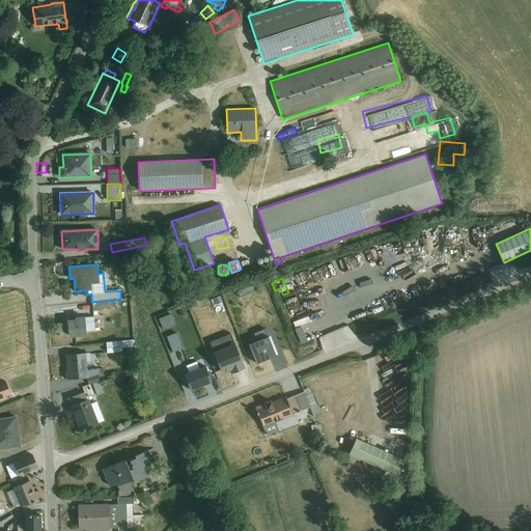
[(231,287),(233,294),(249,287),(247,280),(231,287)]
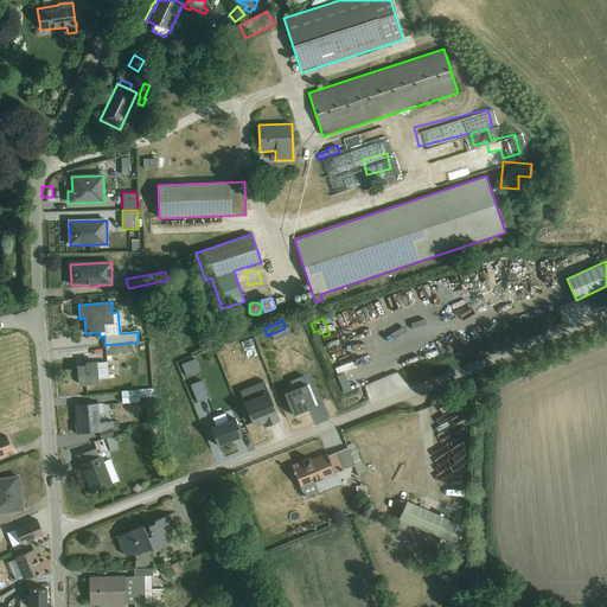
[(344,339),(324,343),(326,356),(346,352),(344,339)]
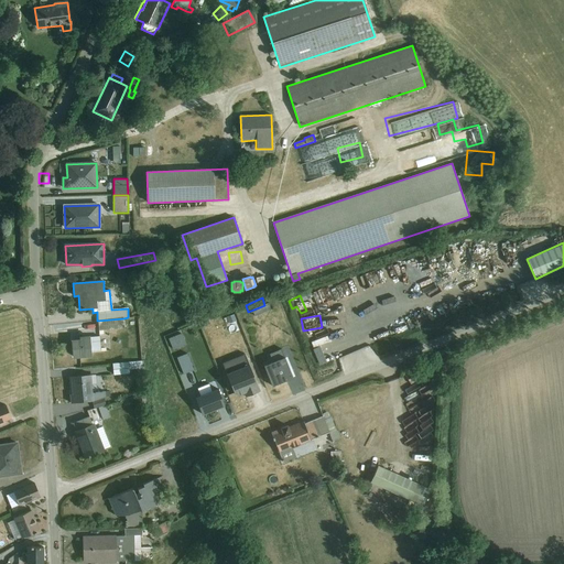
[(123,318),(97,321),(98,331),(125,328),(123,318)]
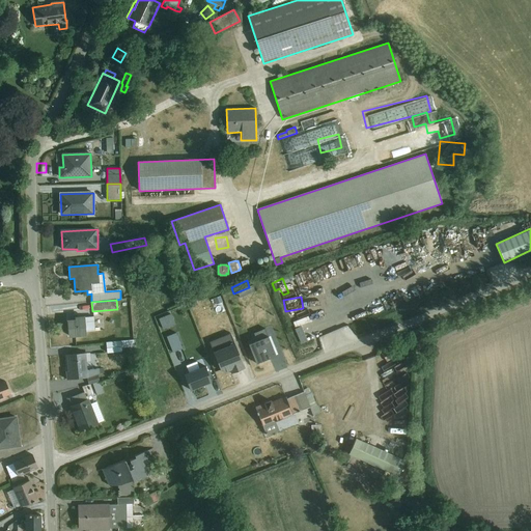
[(110,311),(102,312),(105,325),(113,324),(110,311)]
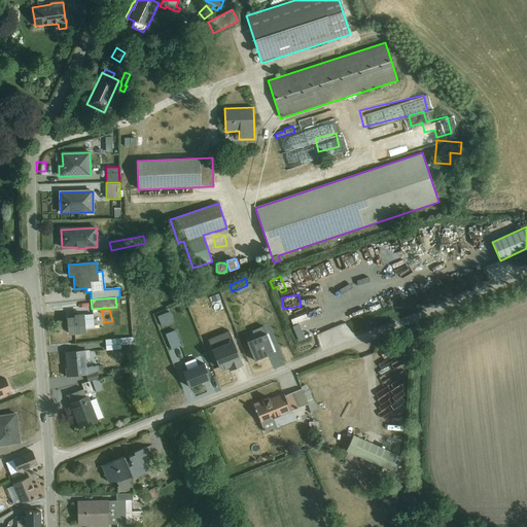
[(170,311),(157,316),(162,326),(174,321),(170,311)]
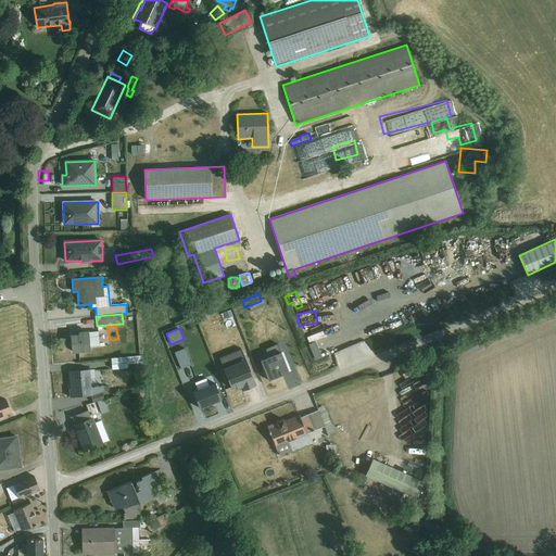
[(79,336),(71,337),(72,352),(90,350),(89,348),(99,346),(98,332),(79,333),(79,336)]
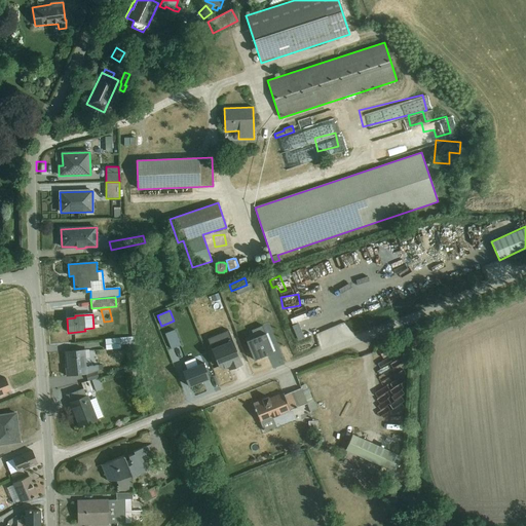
[(311,333),(317,346),(348,333),(341,318),(311,333)]
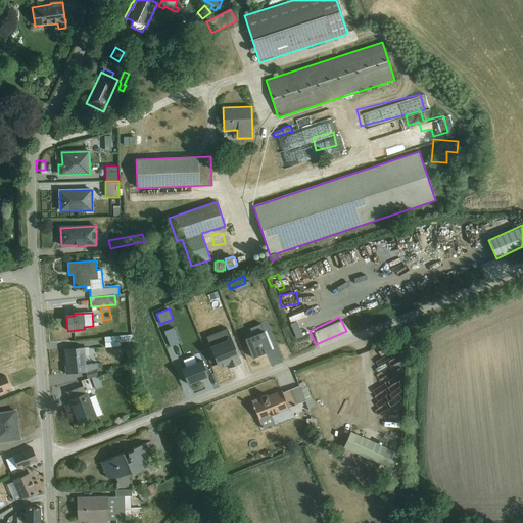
[(252,336),(244,339),(252,359),(266,352),(272,350),(267,339),(260,324),(249,328),(252,336)]
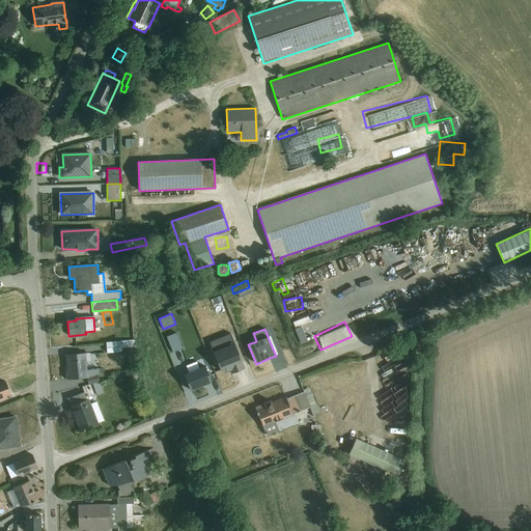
[(176,333),(166,337),(172,353),(183,348),(176,333)]
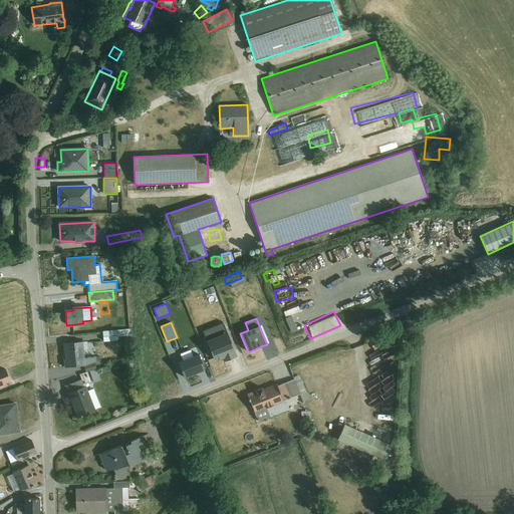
[(223,322),(202,331),(213,358),(215,357),(216,360),(222,358),(224,361),(237,356),(223,322)]
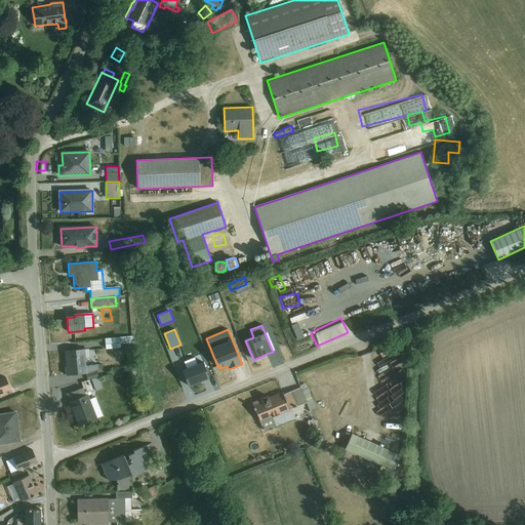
[(132,335),(105,338),(106,349),(111,349),(111,351),(115,351),(115,348),(120,348),(120,345),(133,342),(132,335)]
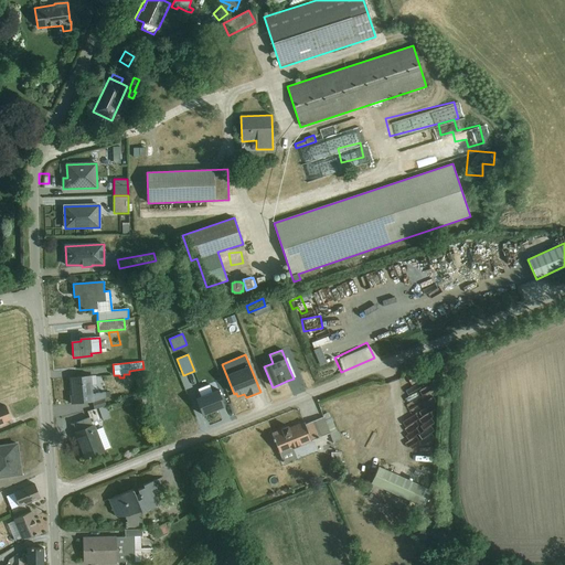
[(149,373),(163,371),(161,362),(147,364),(149,373)]
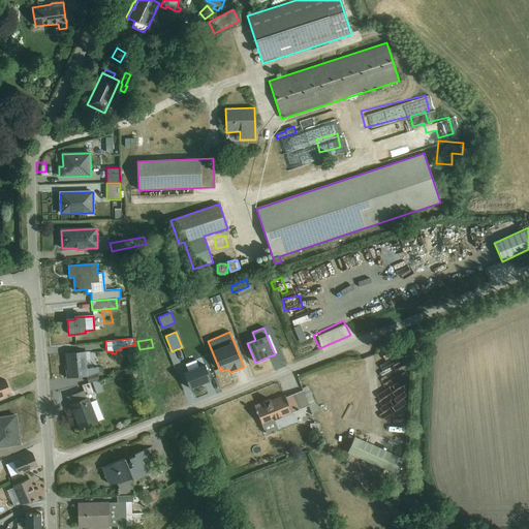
[(92,382),(99,380),(97,373),(100,372),(100,367),(87,369),(86,351),(66,353),(67,370),(65,370),(66,378),(87,376),(89,383),(92,382)]
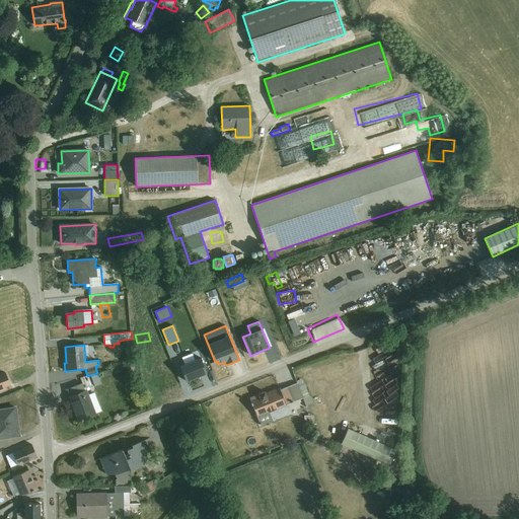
[(201,358),(179,366),(186,381),(207,373),(201,358)]
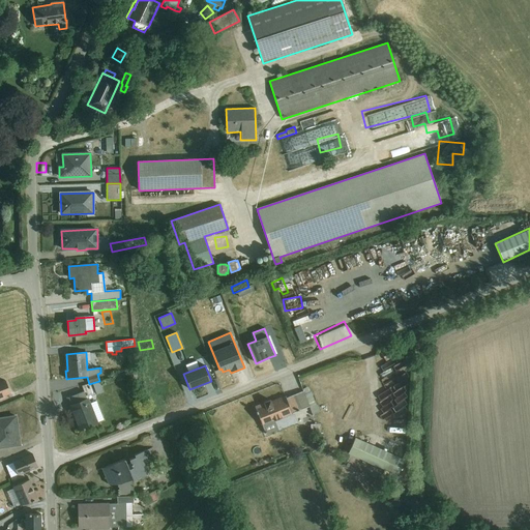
[(137,371),(128,373),(131,382),(141,380),(137,371)]
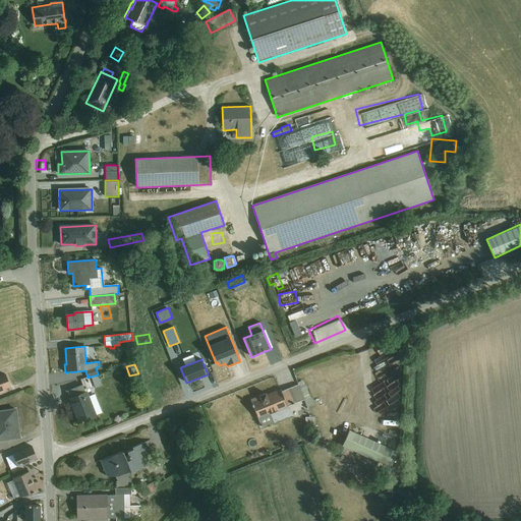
[(0,392),(3,391),(3,389),(9,386),(5,374),(0,377),(0,392)]
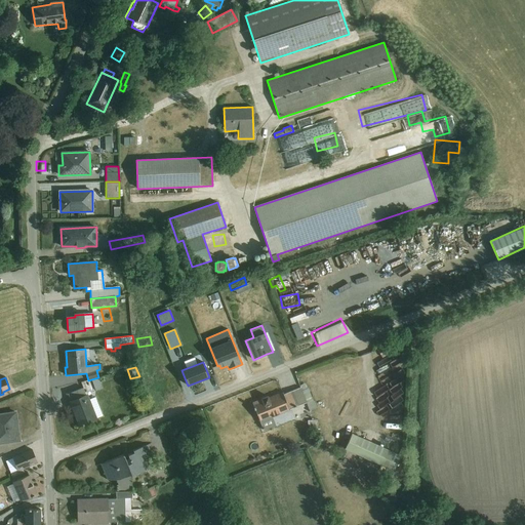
[(98,377),(91,379),(94,391),(102,389),(98,377)]
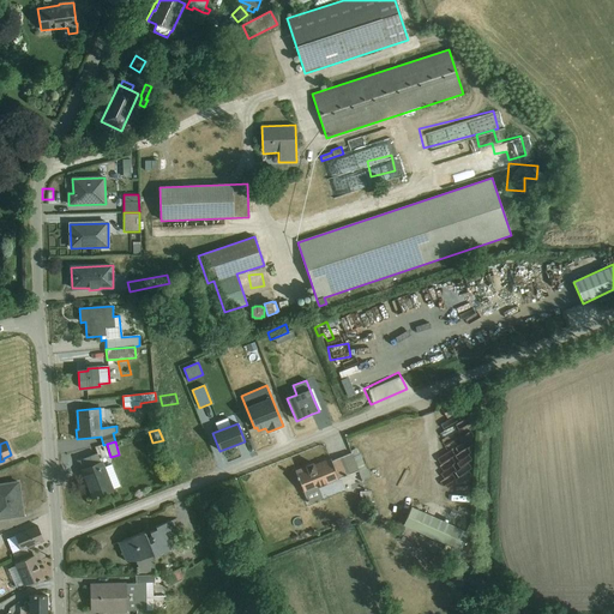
[(351,453),(357,471),(361,480),(371,476),(367,469),(366,469),(361,453),(360,455),(359,452),(357,452),(357,451),(359,451),(357,449),(350,451),(351,453)]
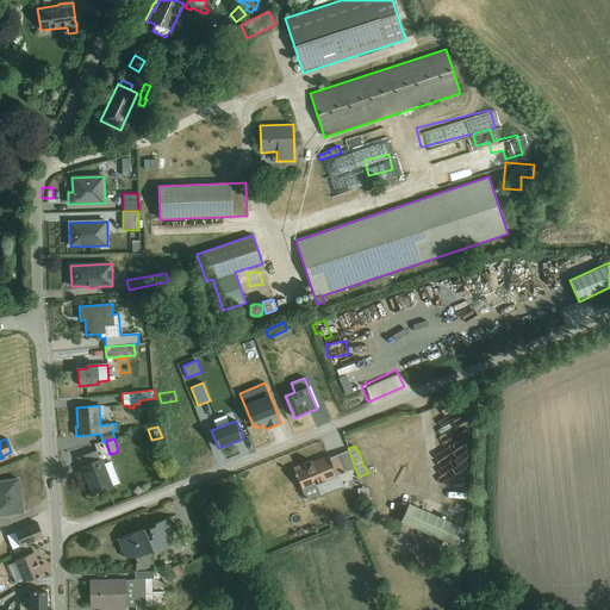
[(97,450),(79,458),(82,466),(81,467),(92,495),(112,487),(111,486),(119,484),(111,461),(104,464),(101,459),(100,460),(97,450)]
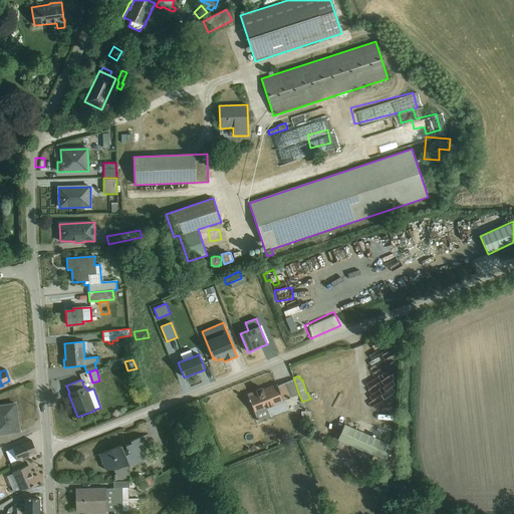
[(299,395),(294,379),(277,386),(277,384),(263,391),(262,388),(256,391),(247,395),(249,399),(248,399),(256,422),(269,417),(266,408),(272,405),(272,406),(283,402),(283,401),(289,398),(292,397),(299,395)]
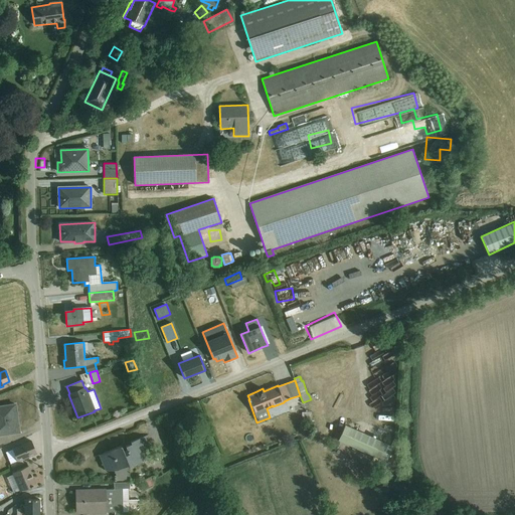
[(15,404),(0,406),(0,435),(19,433),(15,404)]
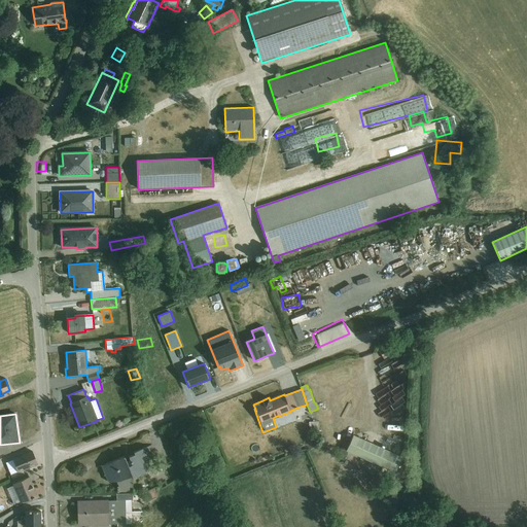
[(318,421),(308,422),(309,432),(318,432),(318,421)]
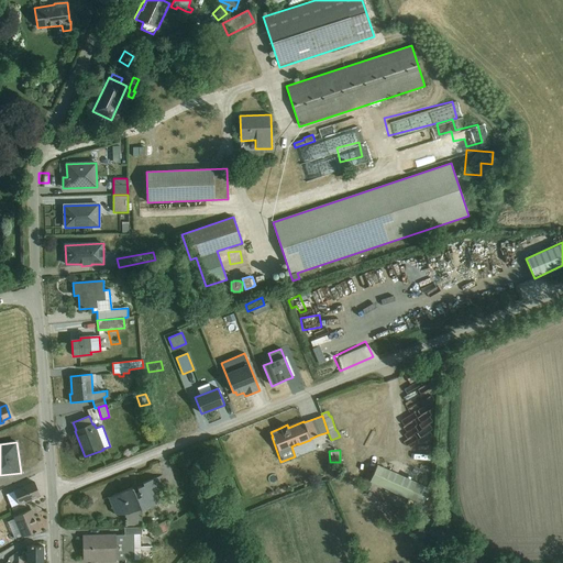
[(376,464),(370,482),(421,505),(429,488),(376,464)]
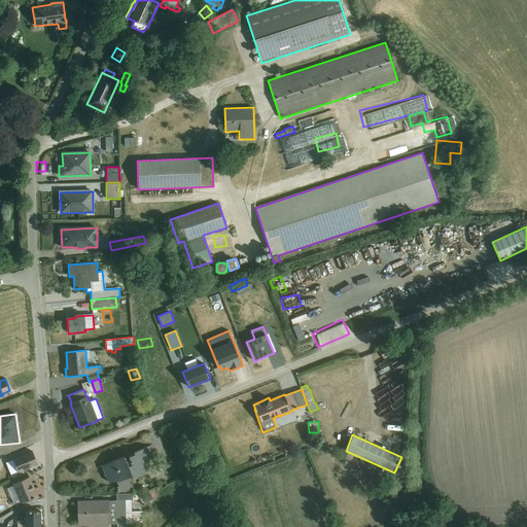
[(105,465),(104,466),(104,475),(107,482),(116,482),(117,484),(118,484),(118,487),(117,487),(117,488),(118,488),(118,489),(117,489),(117,490),(118,490),(118,491),(117,491),(117,492),(118,492),(118,494),(131,493),(133,493),(133,477),(154,468),(146,448),(134,453),(134,454),(129,457),(130,459),(127,461),(125,457),(123,457),(106,464),(105,465)]
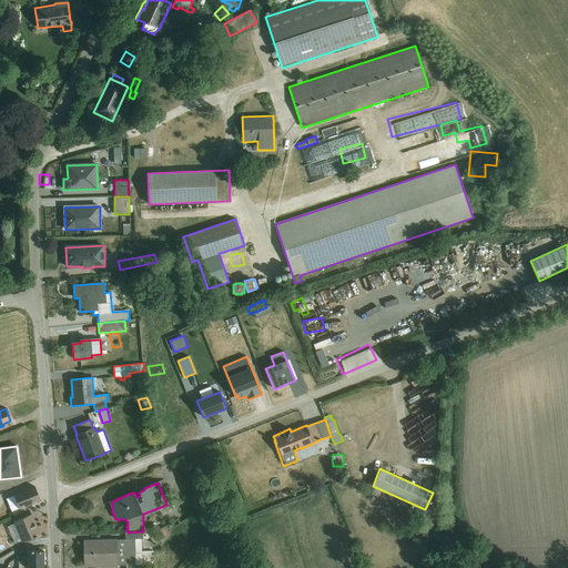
[(13,496),(19,508),(40,499),(34,487),(13,496)]
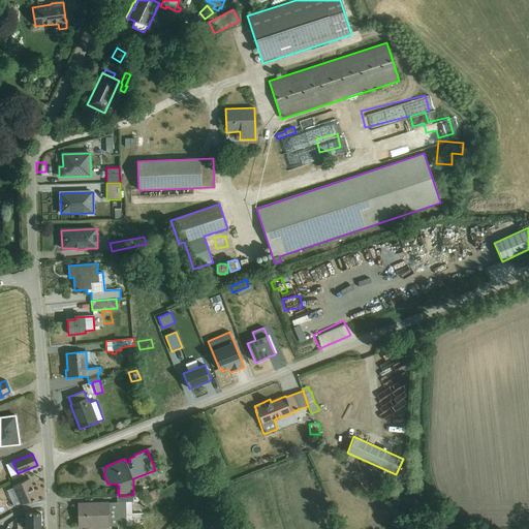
[(18,473),(12,462),(5,464),(10,476),(18,473)]
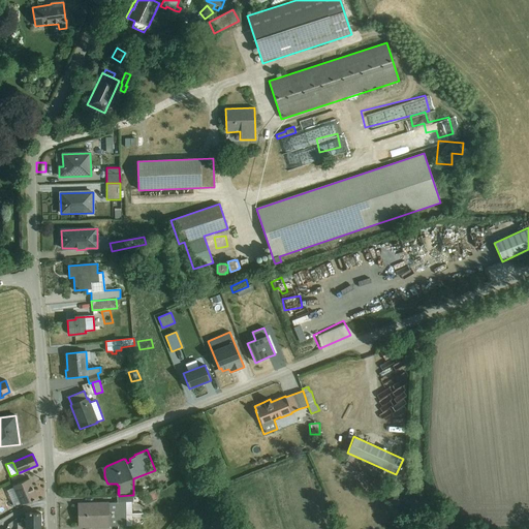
[(201,474),(187,488),(192,493),(198,487),(199,488),(207,480),(201,474)]
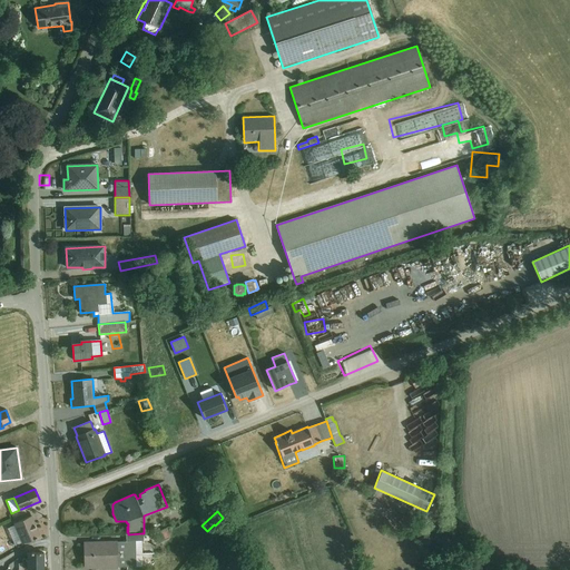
[(15,526),(22,543),(22,544),(35,539),(35,540),(38,539),(38,538),(40,537),(31,516),(13,523),(15,526)]
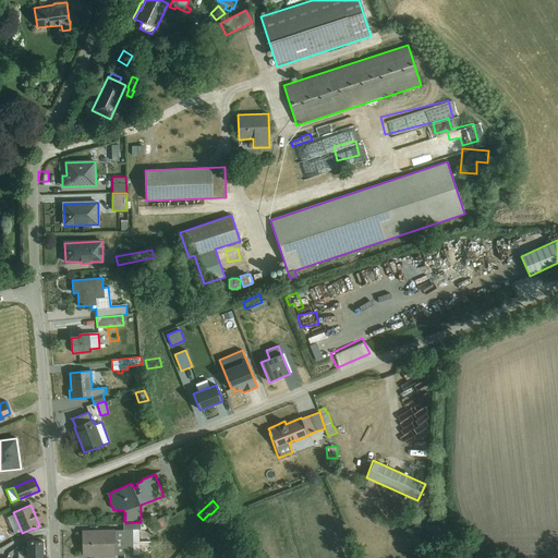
[(22,532),(14,514),(7,518),(14,535),(22,532)]
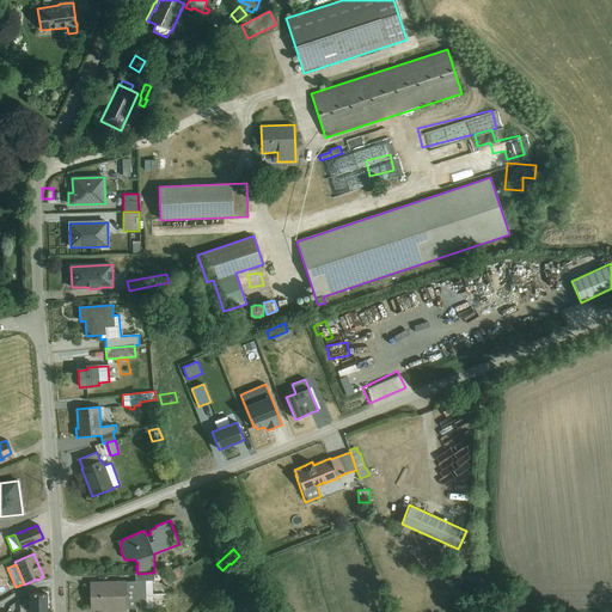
[(91,597),(152,593),(152,573),(138,574),(135,574),(135,581),(124,581),(126,583),(90,583),(91,597)]
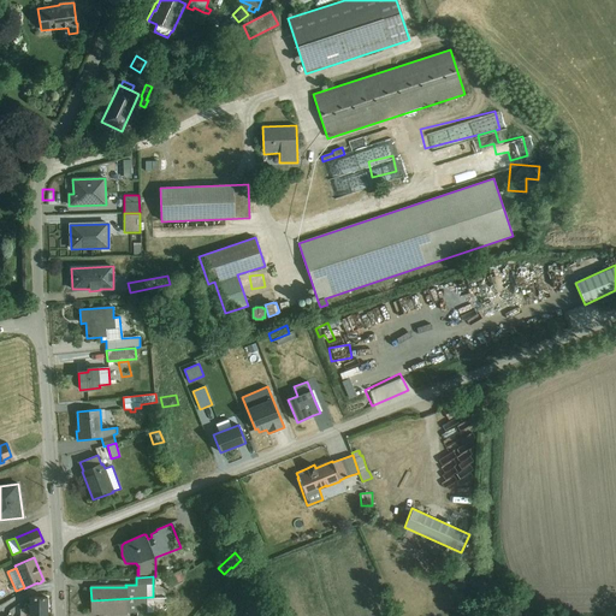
[(27,615),(28,615),(47,615),(47,598),(29,597),(29,603),(24,603),(24,609),(21,609),(19,615),(27,615)]
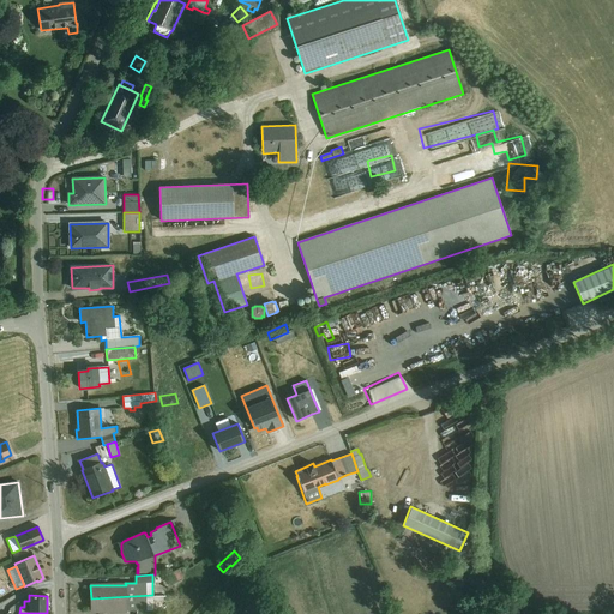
[(152,613),(152,595),(91,599),(91,612),(136,612),(136,613),(152,613)]
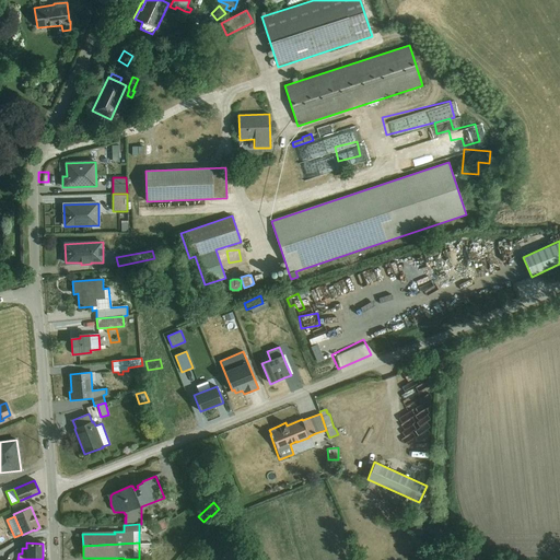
[(166,544),(155,545),(155,555),(166,555),(166,544)]
